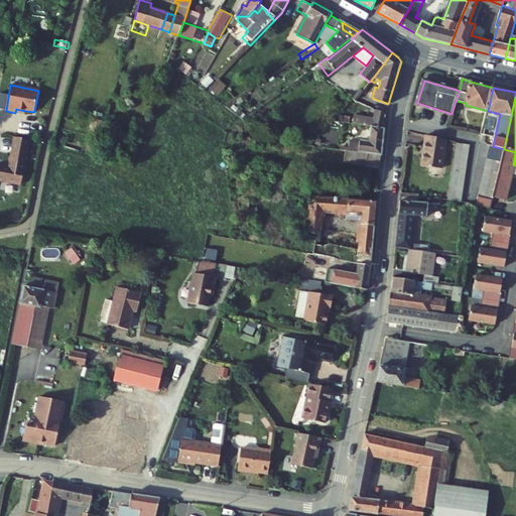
[(387,113),(375,108),(373,118),(358,115),(359,112),(355,111),(353,123),(372,127),(383,129),(387,113)]
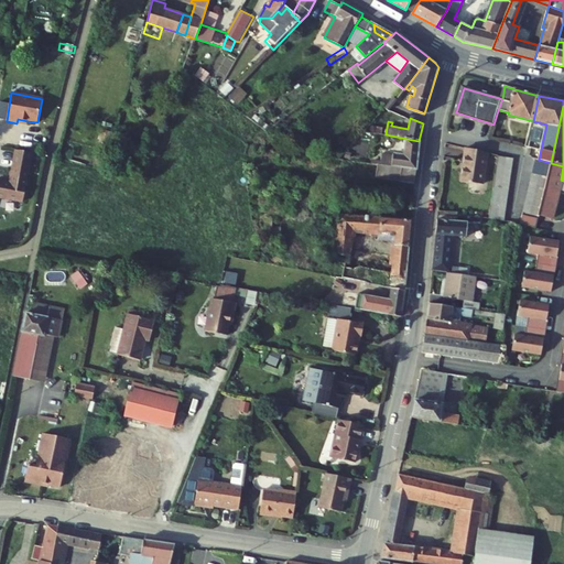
[(416,169),(419,141),(407,139),(404,155),(394,153),(393,154),(388,154),(387,164),(391,165),(402,166),(416,169)]
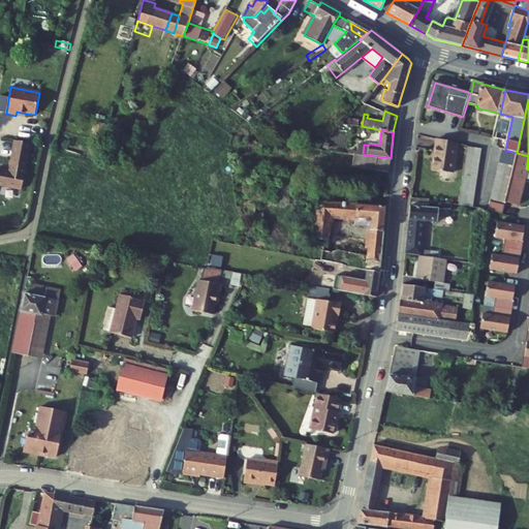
[(458,142),(436,136),(432,172),(453,174),(458,142)]
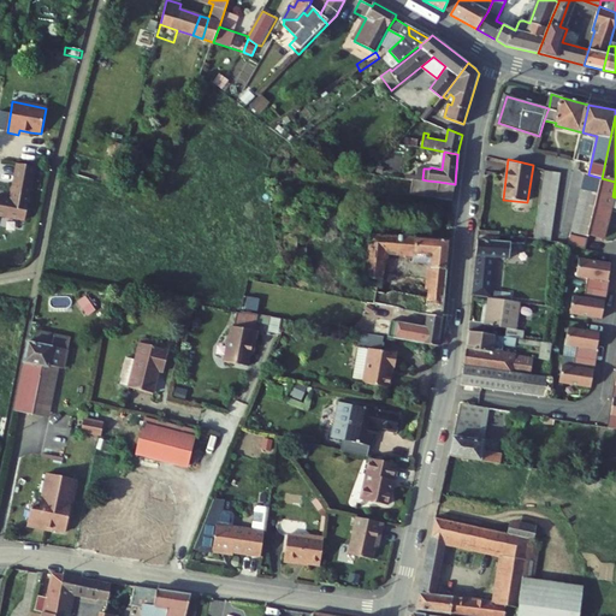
[(0,215),(27,220),(37,167),(19,164),(16,184),(17,184),(15,199),(0,196),(0,215)]
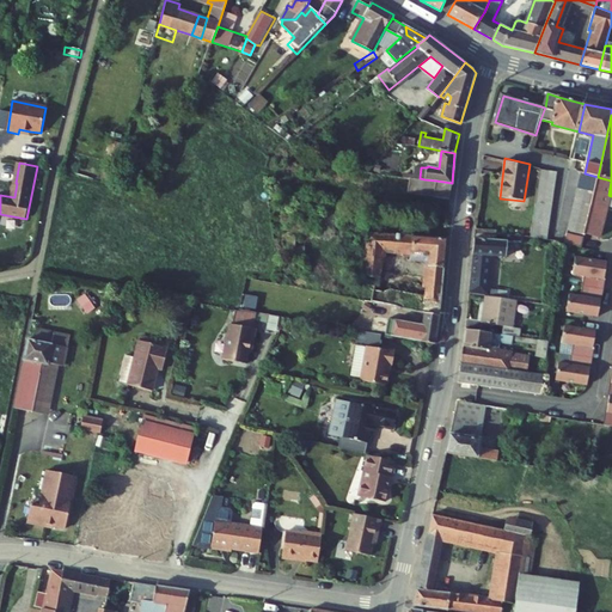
[(542,167),(531,238),(548,240),(557,170),(542,167)]
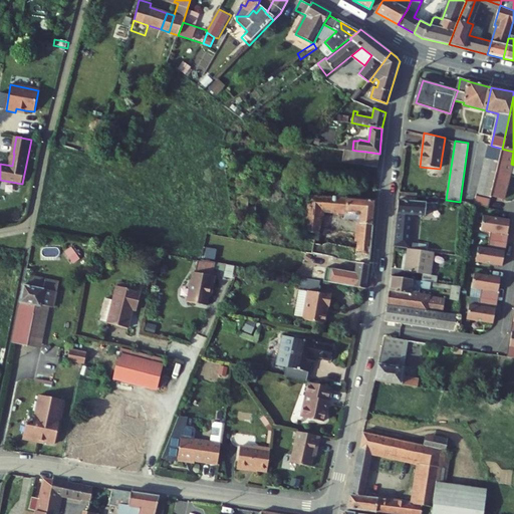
[(312,170),(334,174),(342,175),(343,163),(345,149),(303,144),(299,169),(302,170),(300,184),(310,185),(312,170)]
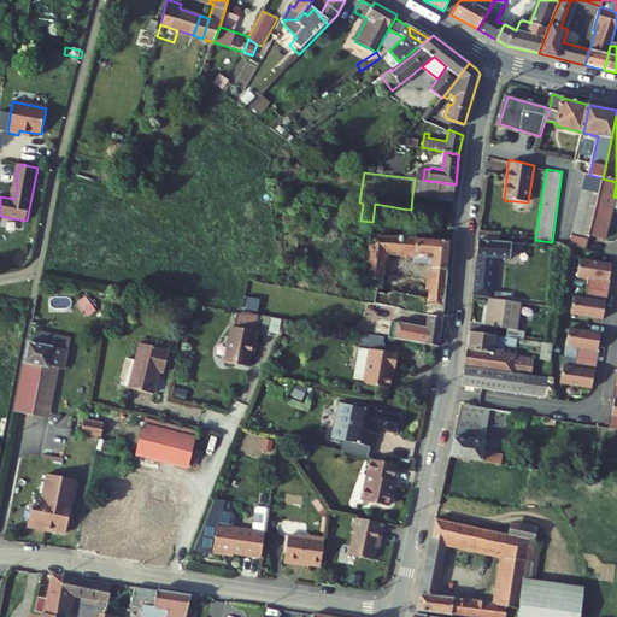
[(587,251),(589,236),(603,178),(589,175),(587,175),(570,246),(587,251)]
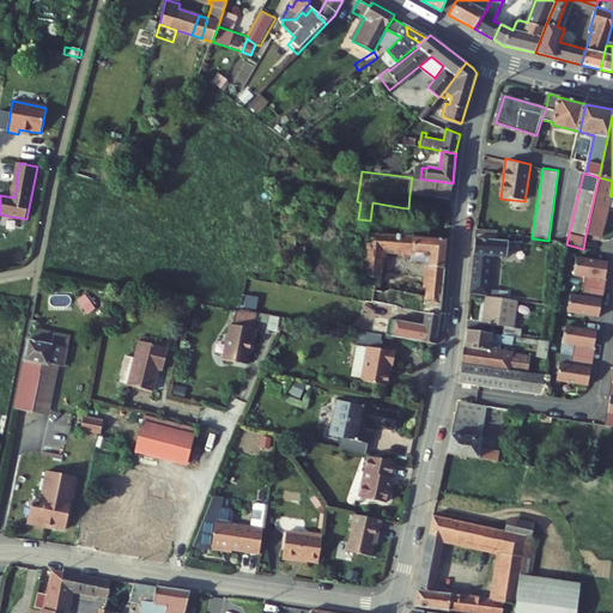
[(423,196),(425,180),(420,178),(412,177),(410,194),(423,196)]
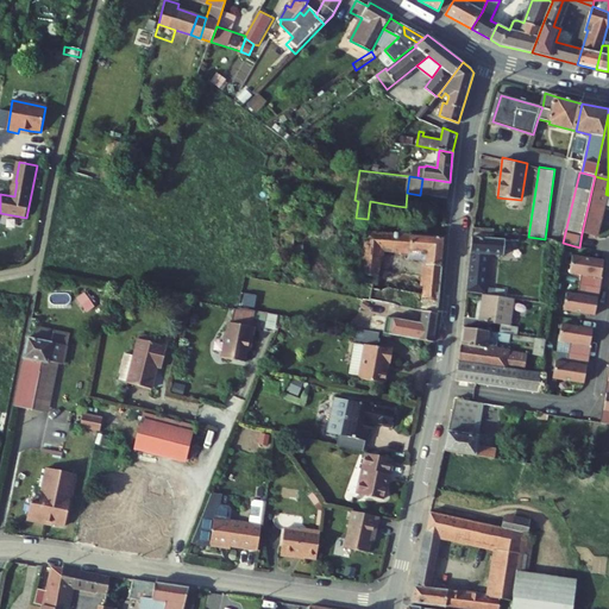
[(608,180),(595,176),(582,233),(596,237),(602,208),(608,209),(608,195),(606,194),(608,180)]
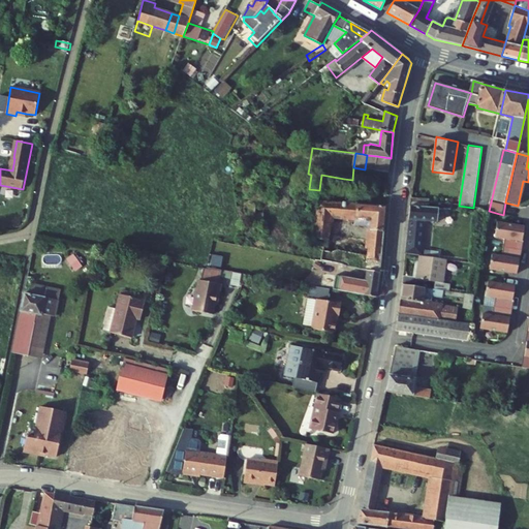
[(377,156),(367,155),(365,169),(375,170),(377,156)]
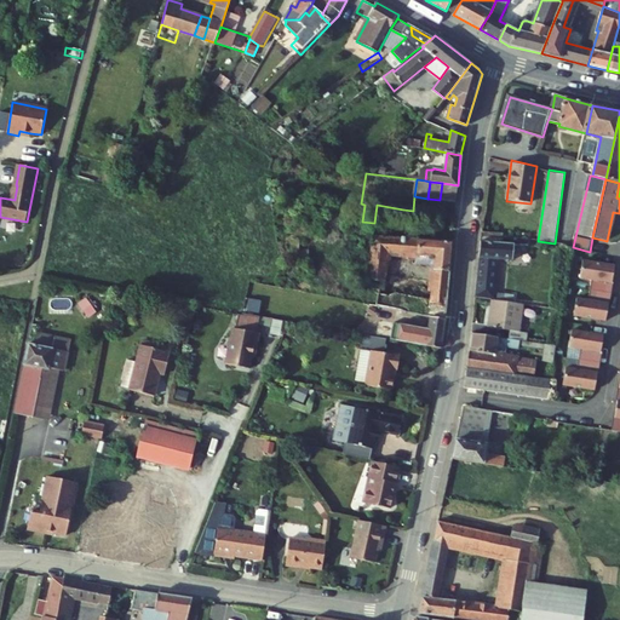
[(455,202),(458,185),(442,183),(440,200),(455,202)]
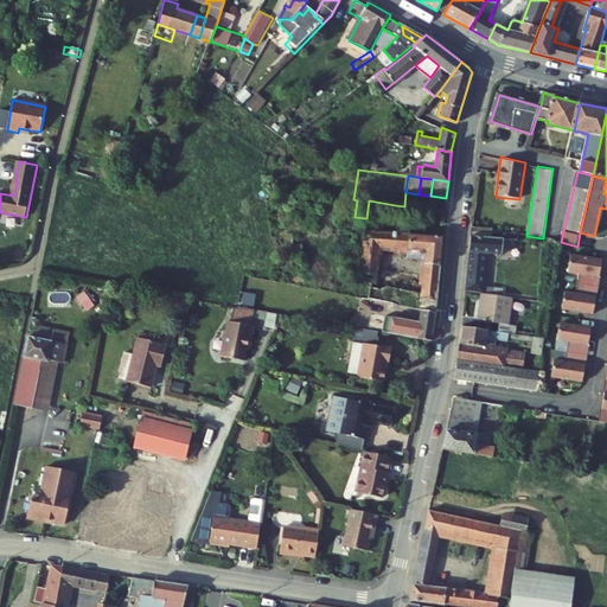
[(485,228),(471,225),(470,235),(484,236),(485,228)]
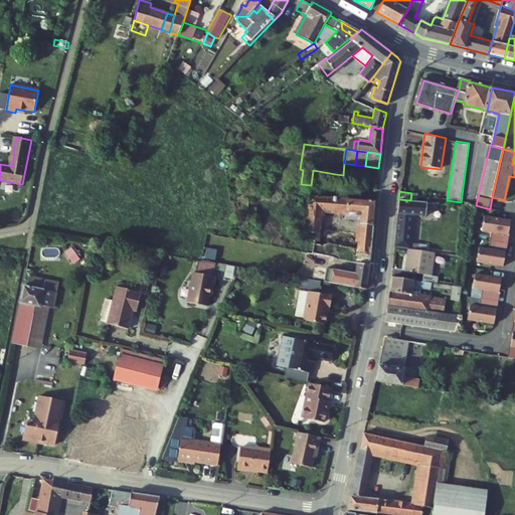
[(418,193),(411,193),(410,200),(418,201),(418,193)]
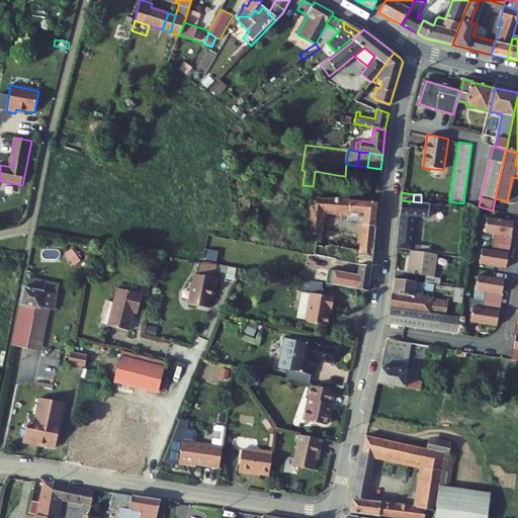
[(312,197),(308,216),(323,218),(326,218),(326,210),(348,212),(363,213),(363,221),(362,225),(375,226),(377,202),(312,197)]
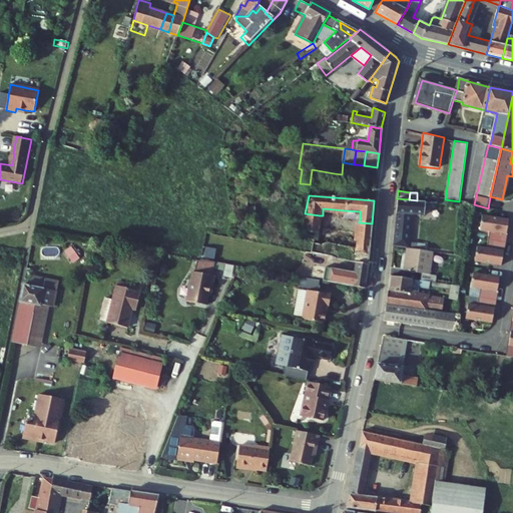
[(430,215),(431,202),(417,200),(409,199),(397,198),(393,244),(408,247),(410,247),(413,214),(430,215)]
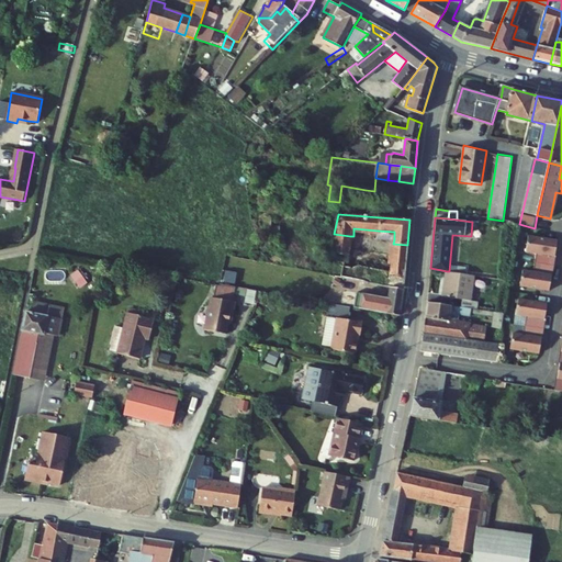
[(394,232),(378,231),(378,238),(394,239),(394,232)]
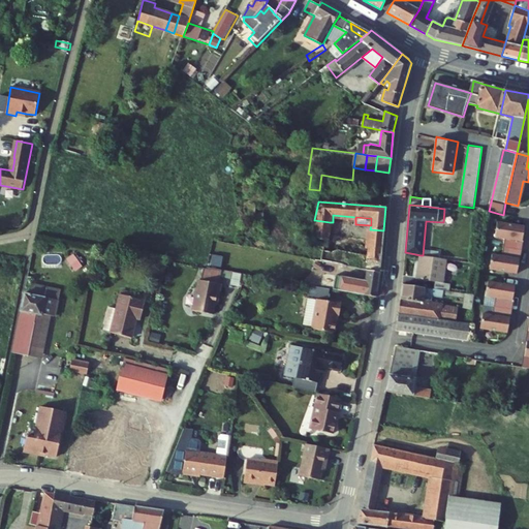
[(330,222),(314,220),(312,229),(328,231),(330,222)]
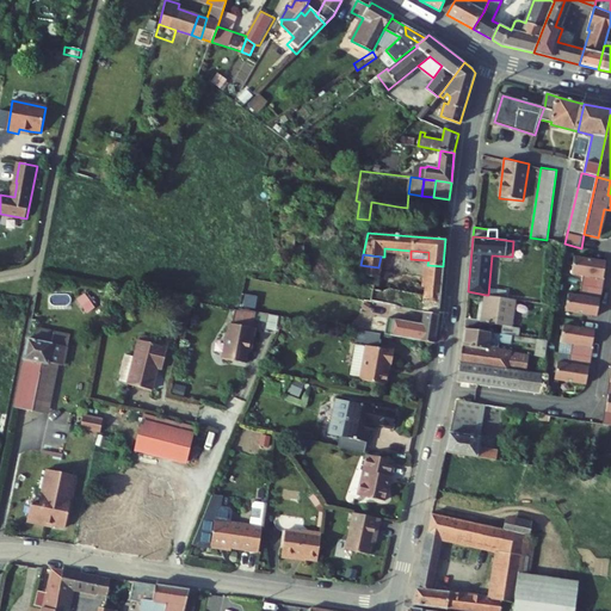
[(580,287),(599,290),(602,279),(603,279),(605,263),(573,258),(571,276),(582,277),(580,287)]
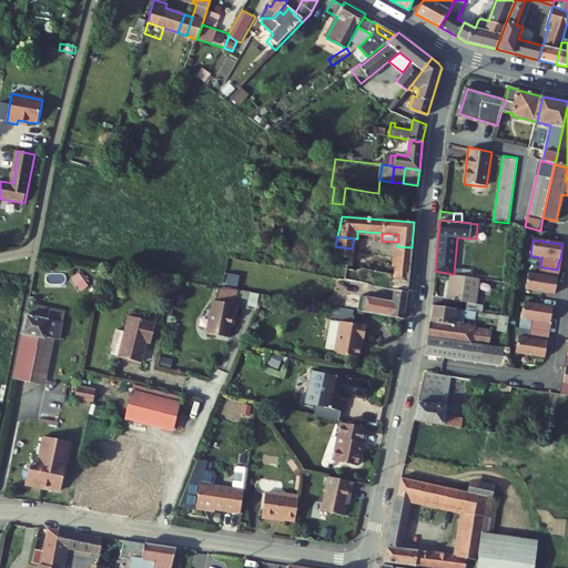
[(282,253),(280,269),(394,290),(407,292),(411,259),(411,257),(396,256),(395,274),(364,267),(357,271),(348,269),(352,249),(335,246),(333,255),(325,261),(282,253)]
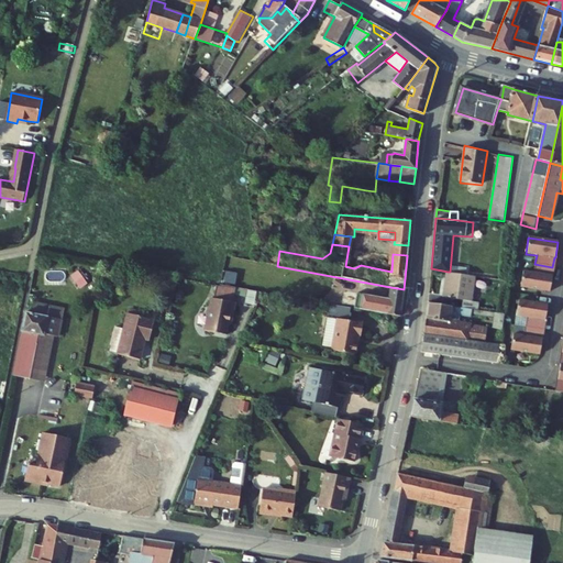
[(408,245),(394,244),(393,254),(407,255),(408,245)]
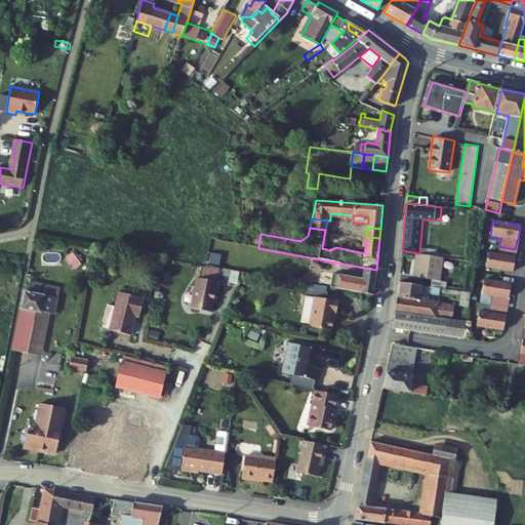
[(258,248),(260,234),(244,231),(242,245),(258,248)]
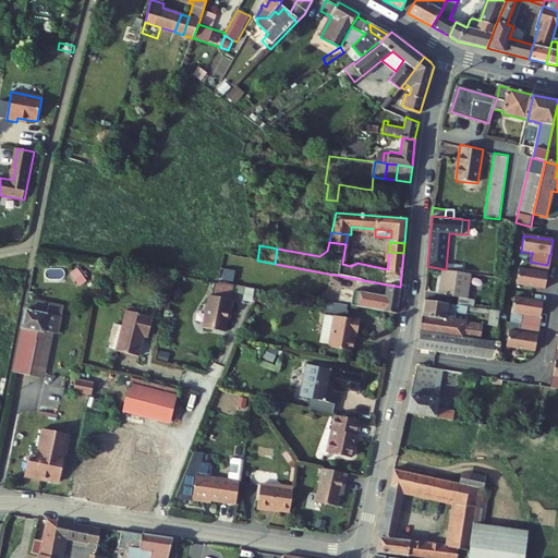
[(546,274),(547,265),(530,262),(529,271),(519,269),(516,286),(545,290),(547,274),(546,274)]
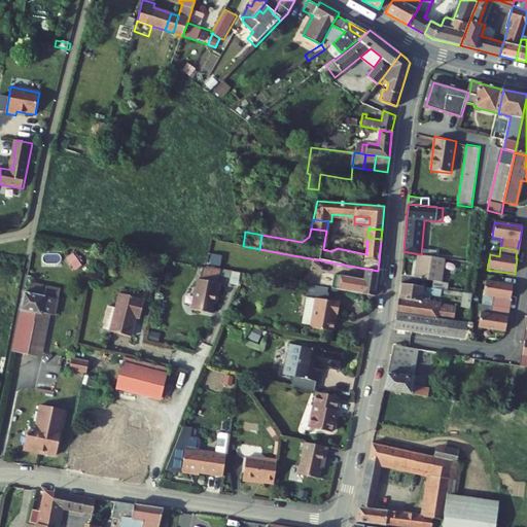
[(74,254),(65,260),(73,271),(82,265),(74,254)]
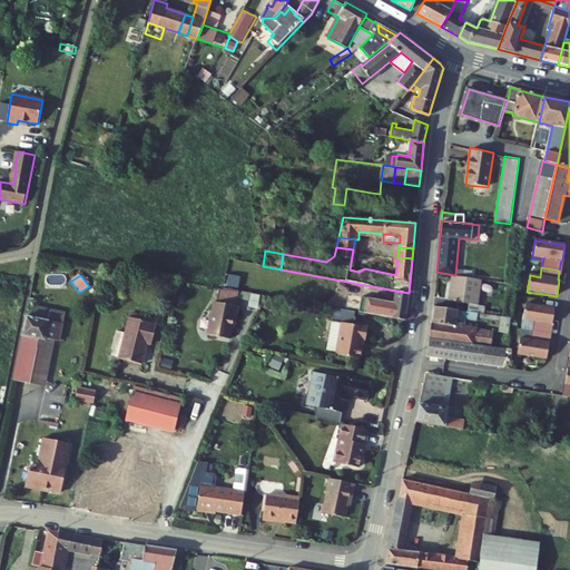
[(482,279),(455,275),(453,275),(449,301),(469,303),(468,311),(478,313),(484,314),(485,306),(478,305),(482,279)]
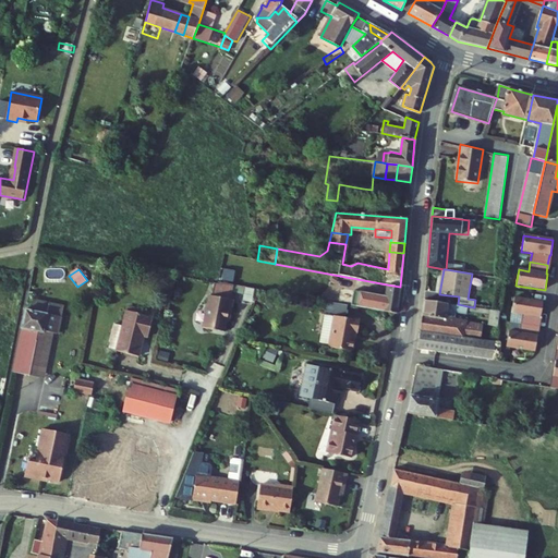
[(227,286),(218,284),(216,296),(210,295),(208,304),(206,303),(204,314),(207,314),(204,328),(227,332),(230,313),(232,314),(234,300),(232,299),(235,284),(228,283),(227,286)]
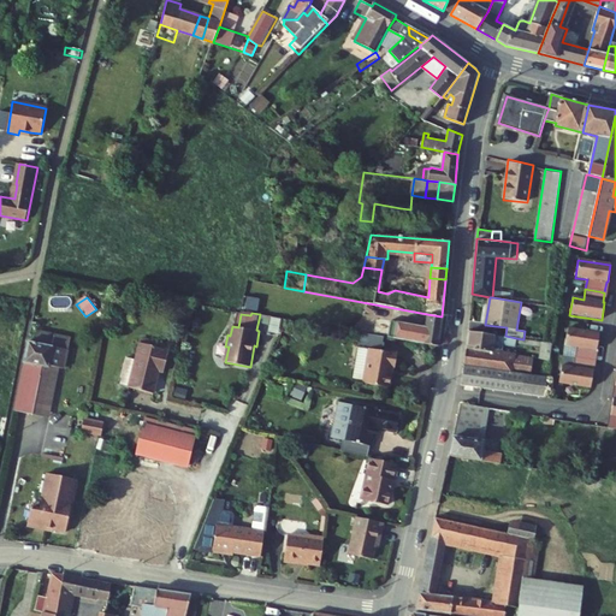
[(438,347),(442,317),(427,314),(425,327),(391,321),(389,337),(438,347)]
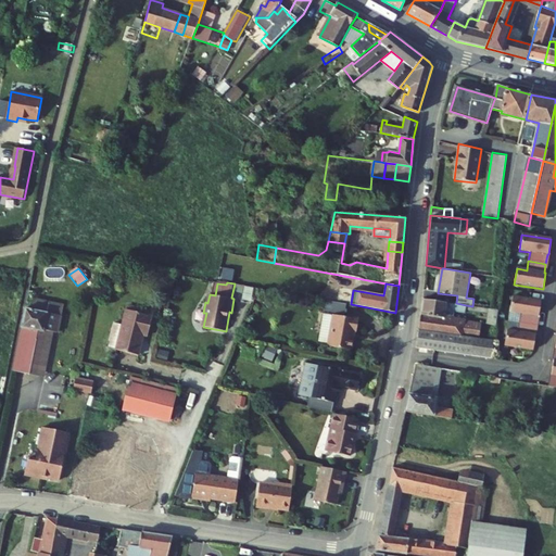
[(519,323),(536,326),(538,316),(539,316),(541,301),(513,297),(510,312),(520,314),(519,323)]
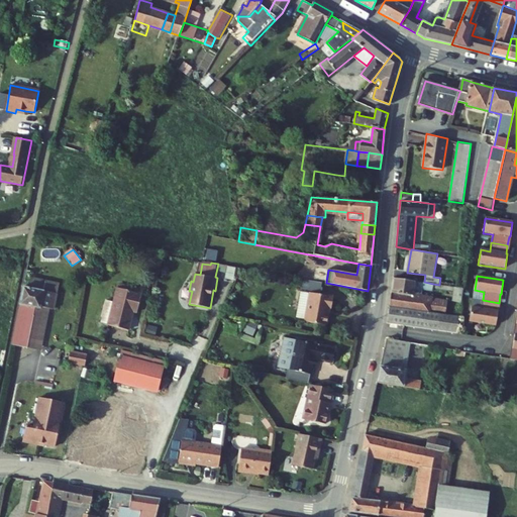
[(424,282),(393,277),(387,322),(456,333),(459,317),(444,314),(429,312),(431,298),(431,297),(425,296),(418,295),(420,286),(426,287),(433,288),(433,284),(424,282)]
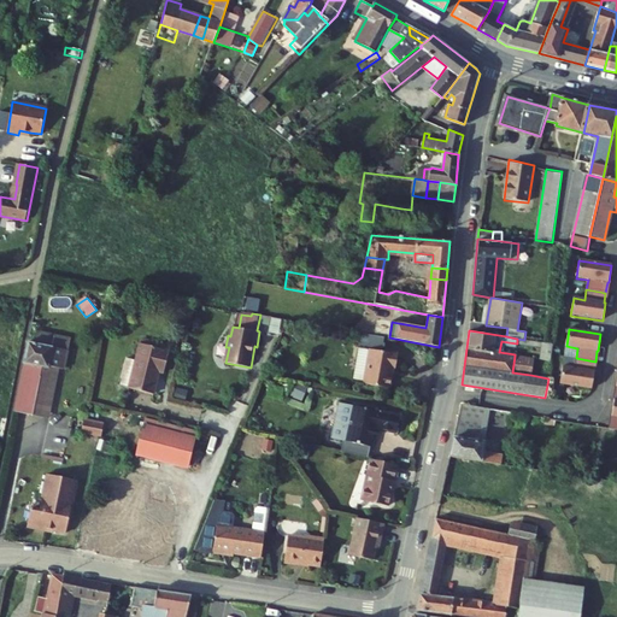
[(362,333),(359,348),(371,351),(383,352),(386,338),(362,333)]
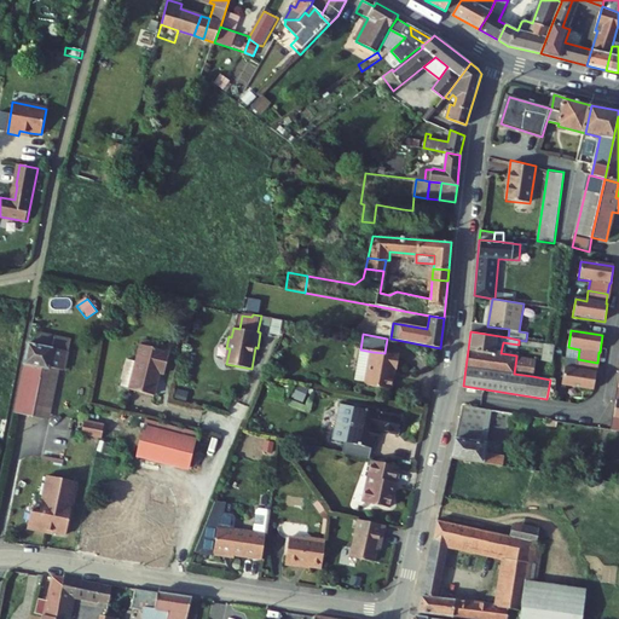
[(62,350),(28,342),(13,412),(33,416),(41,379),(52,381),(55,366),(63,369),(68,346),(63,345),(62,350)]
